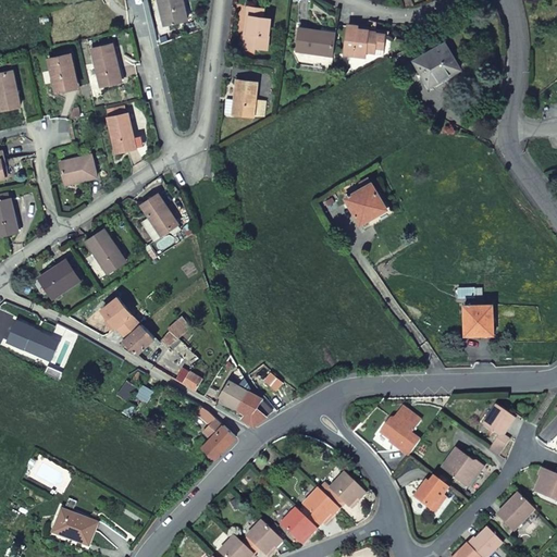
[(186,20),(182,0),(157,0),(159,7),(163,7),(166,24),(186,20)]
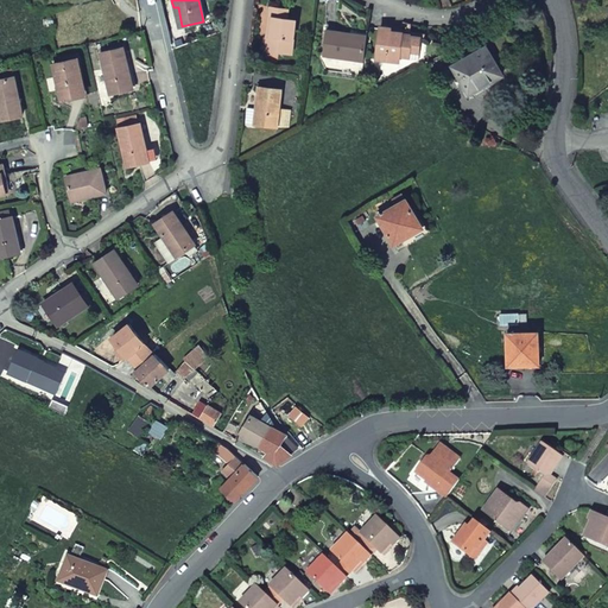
[(272,19),(267,51),(290,55),(295,21),(285,20),(286,11),(270,8),(268,19),(272,19)]
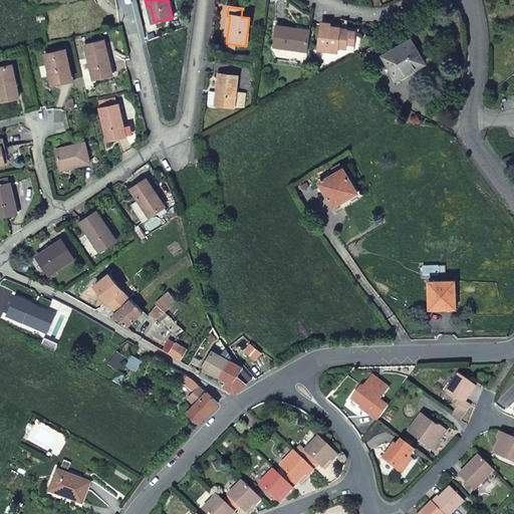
[(339,26),(327,24),(328,21),(320,21),(316,48),(335,50),(336,46),(343,47),(344,40),(352,41),(354,30),(338,28),(339,26)]
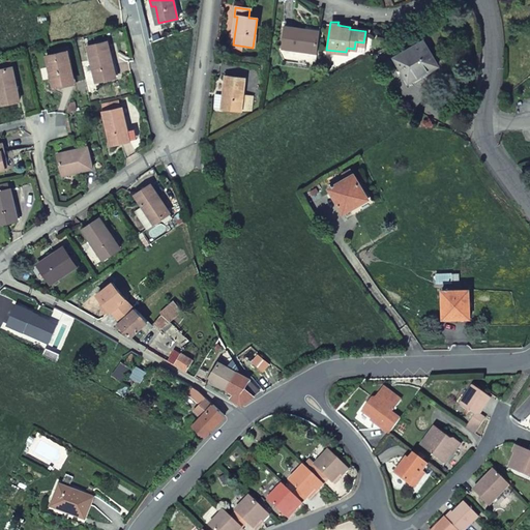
[(281,48),(316,51),(317,46),(318,32),(304,30),(304,27),(283,25),(281,48)]
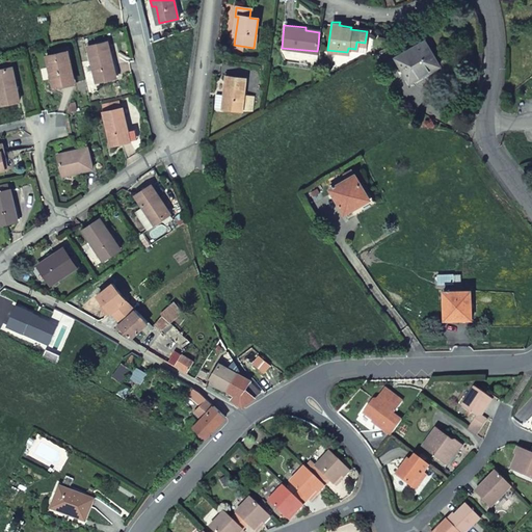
[(350,29),(367,31),(367,32),(370,33),(371,28),(351,25),(351,27),(350,29)]
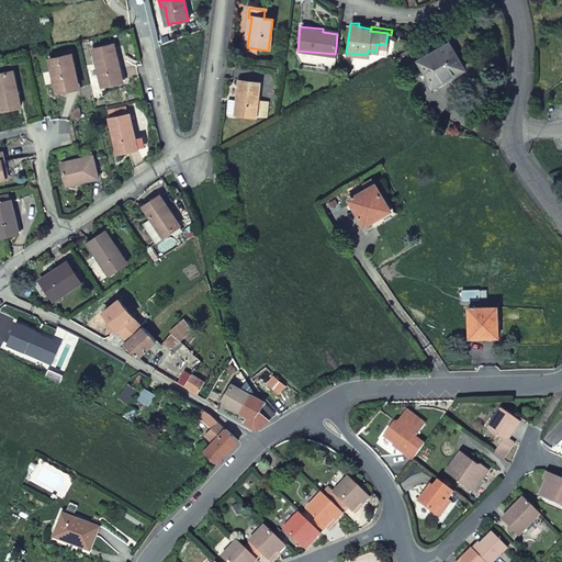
[(121,82),(113,44),(91,49),(100,87),(121,82)]
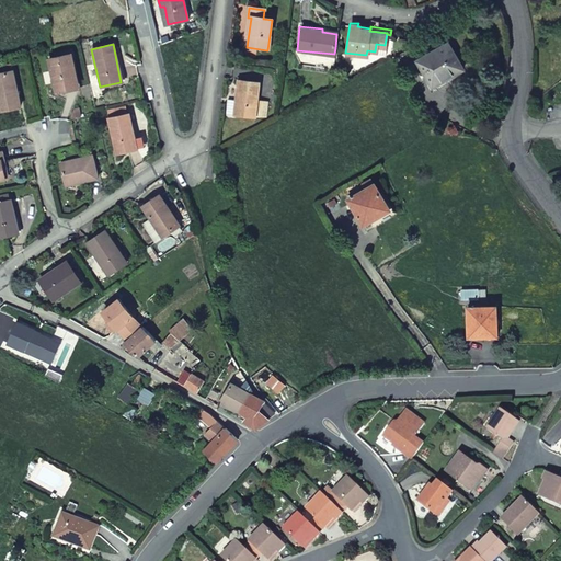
[(427,87),(459,70),(445,44),(414,61),(427,87)]
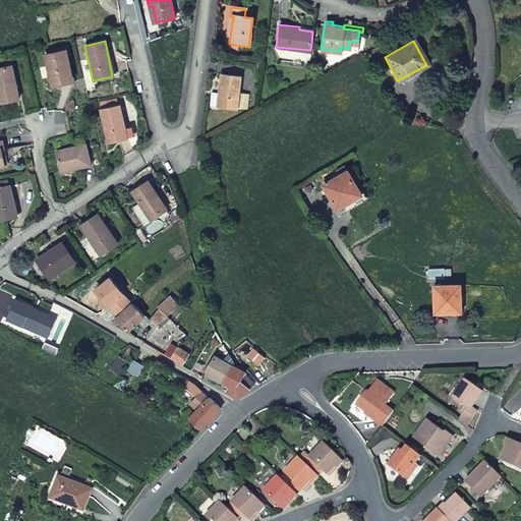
[(50,85),(69,81),(64,60),(67,59),(65,50),(44,55),(50,85)]
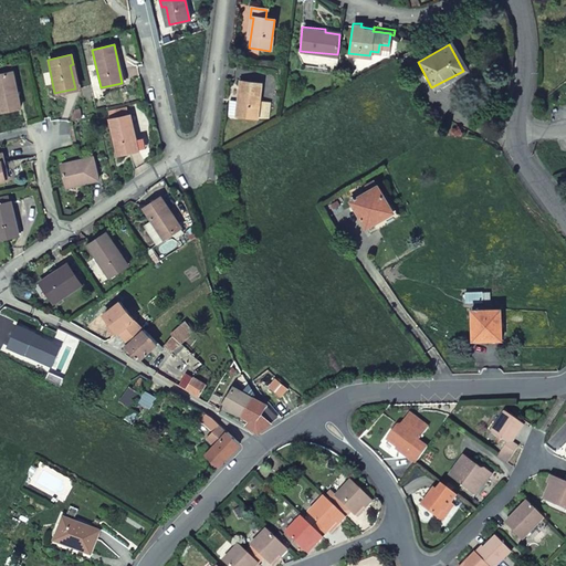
[(0,72),(0,111),(18,106),(11,71),(0,72)]
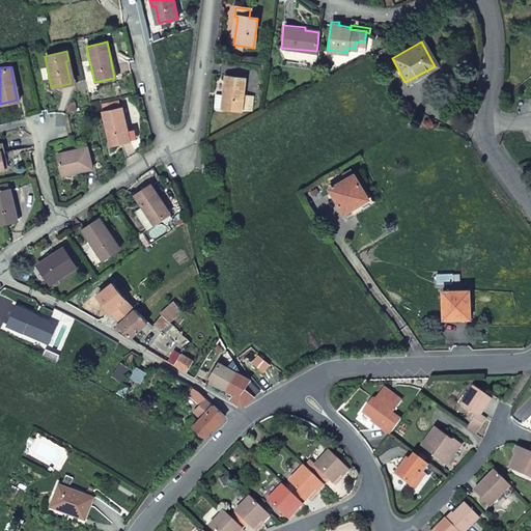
[(223,95),(222,109),(242,111),(251,111),(252,96),(243,95),(245,79),(225,77),(223,95)]
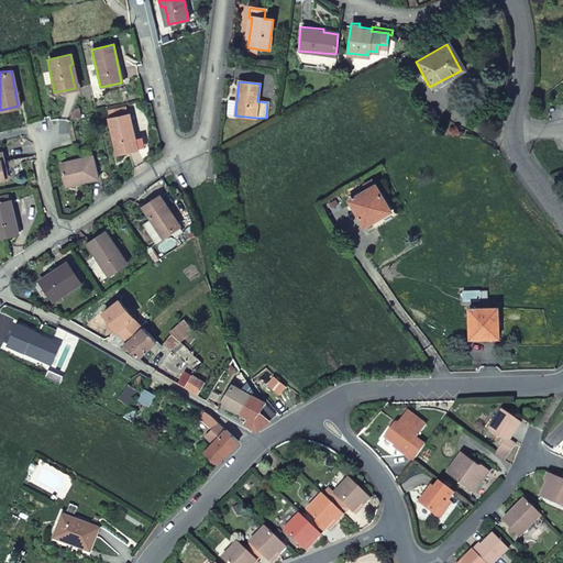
[(235,116),(236,101),(228,100),(227,114),(235,116)]
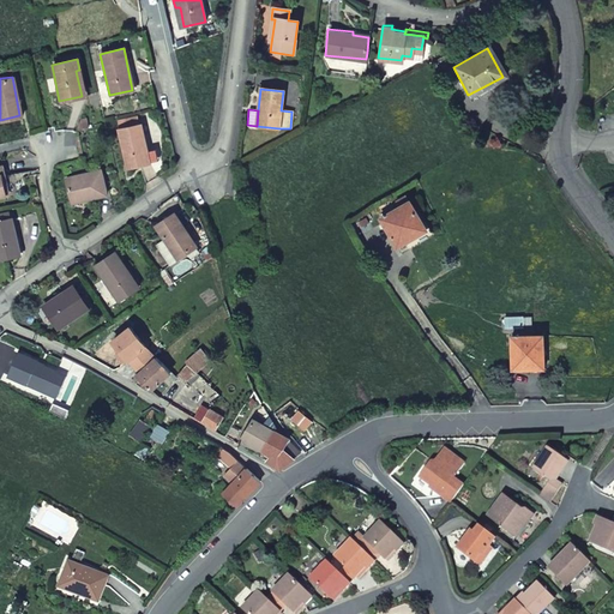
[(118,131),(126,168),(149,163),(139,125),(118,131)]
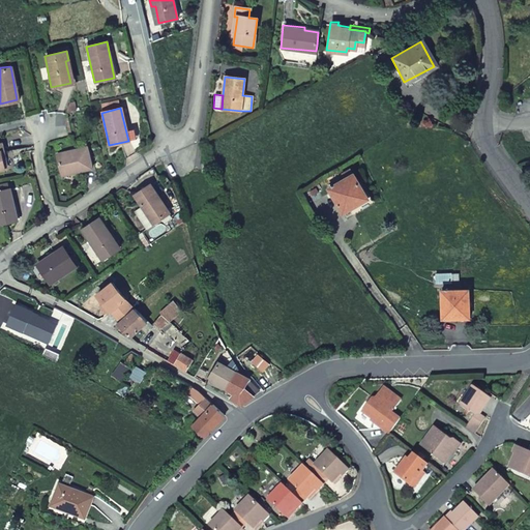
[(86,146),(56,153),(60,172),(78,168),(79,171),(91,168),(86,146)]
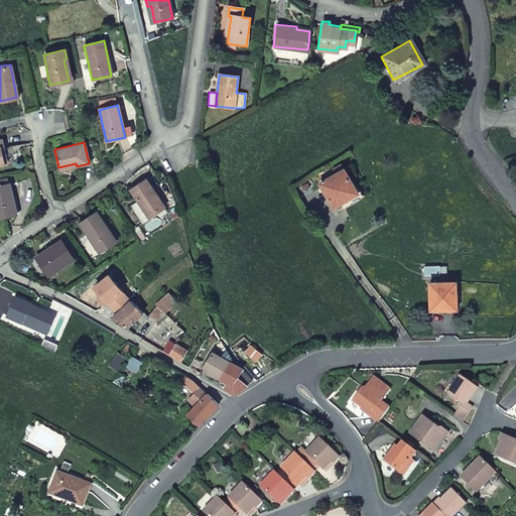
[(358,190),(344,167),(318,181),(334,205),(358,190)]
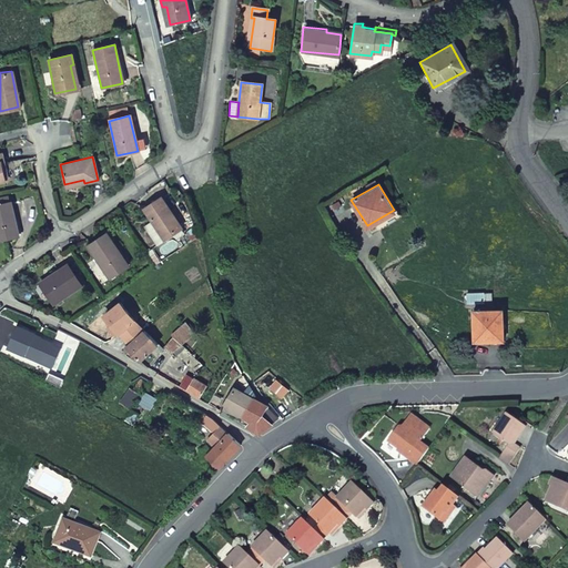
[(143,209),(163,239),(180,229),(160,198),(143,209)]
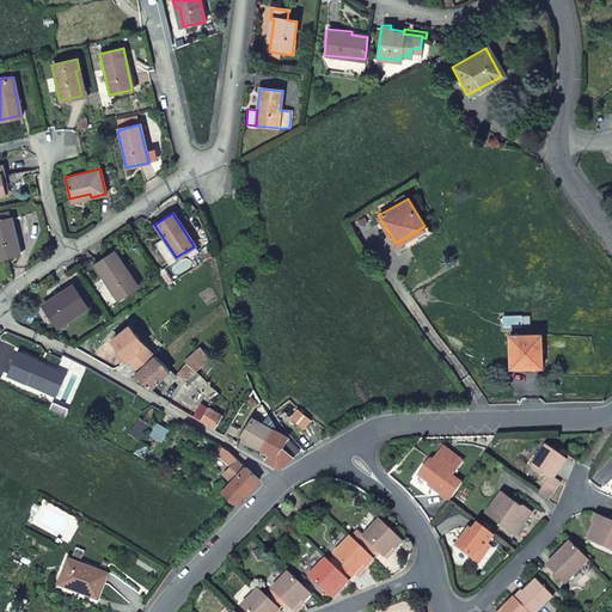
[(0,257),(18,254),(11,218),(8,218),(0,219),(0,257)]
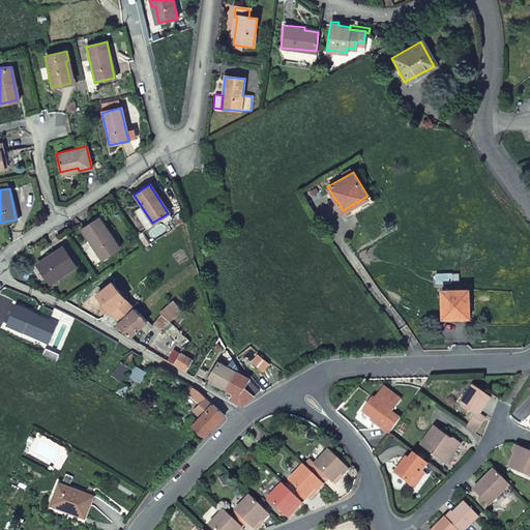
[(347,216),(371,202),(367,196),(343,210),(347,216)]
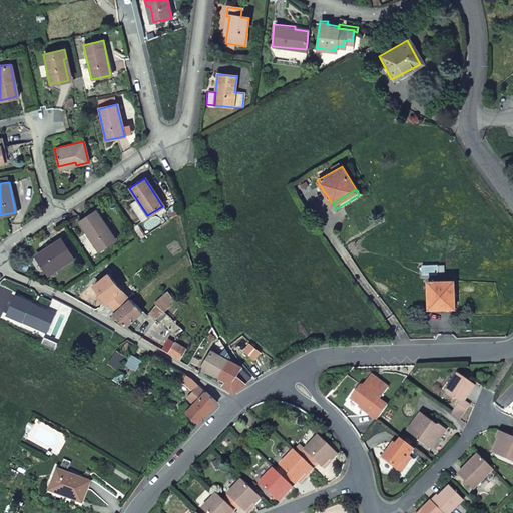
[(115,240),(96,210),(79,221),(98,251),(115,240)]
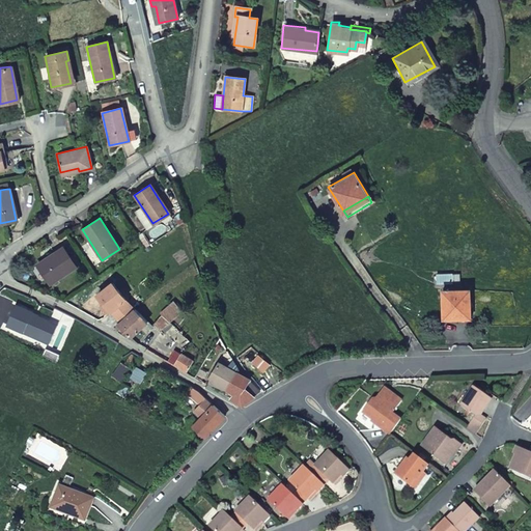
[(56,280),(76,267),(63,248),(37,266),(44,276),(51,272),(56,280)]
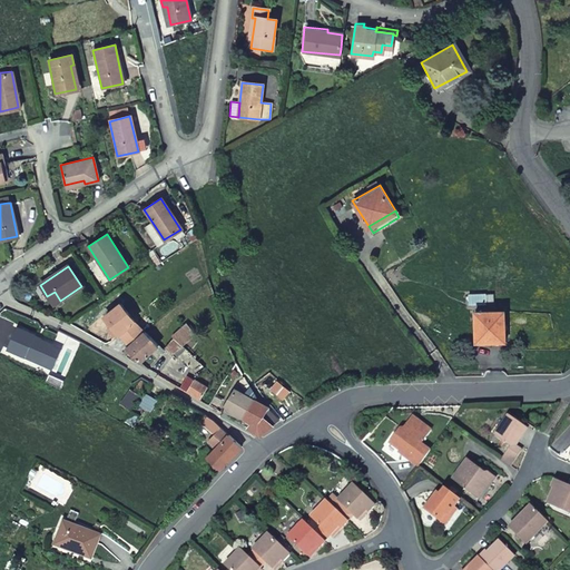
[(60,301),(55,292),(47,296),(53,305),(60,301)]
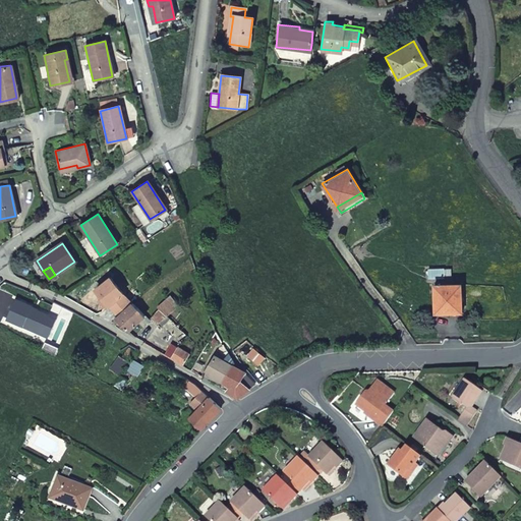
[(432,276),(443,276),(442,268),(427,269),(428,277),(432,276)]
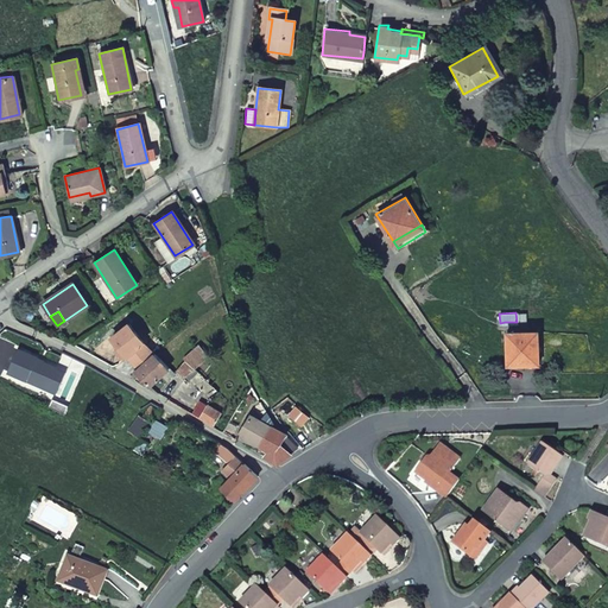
[(153,354),(127,323),(112,337),(118,344),(125,354),(126,354),(127,354),(133,361),(138,368),(153,354)]
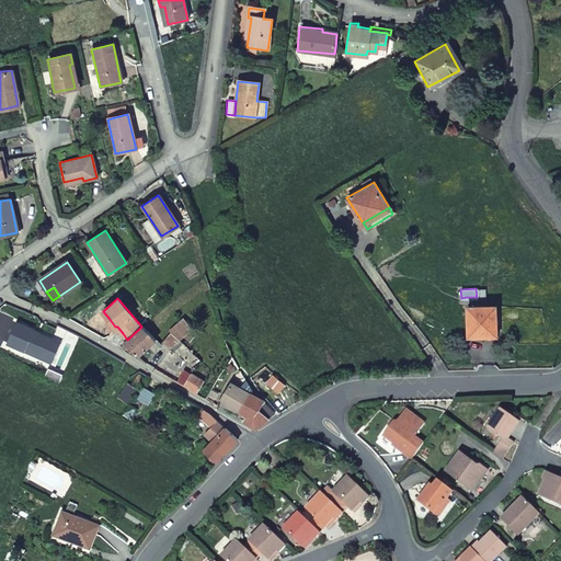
[(469,336),(497,335),(496,304),(477,305),(467,305),(469,336)]
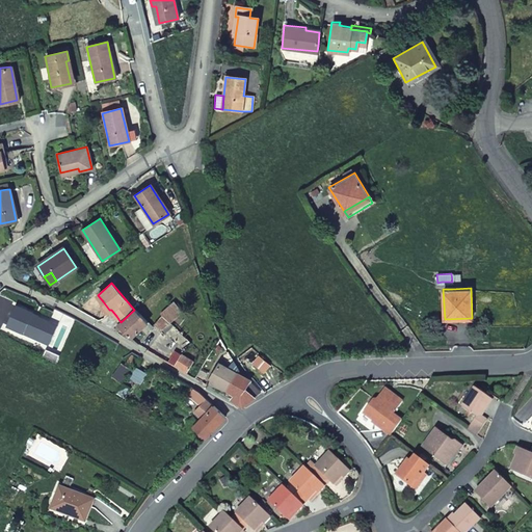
[(109,310),(103,301),(99,306),(106,313),(109,310)]
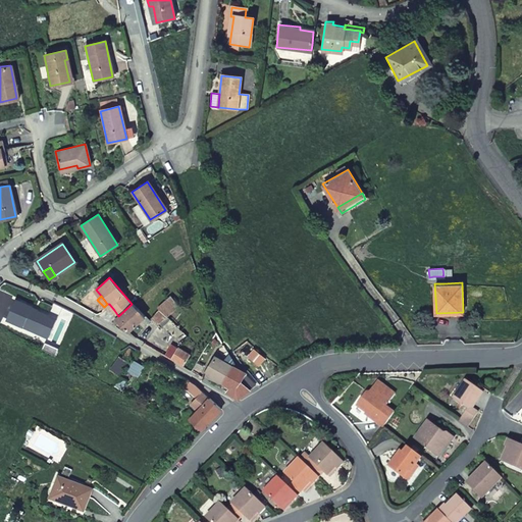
[(172,296),(159,307),(160,309),(152,316),(158,324),(180,305),(172,296)]
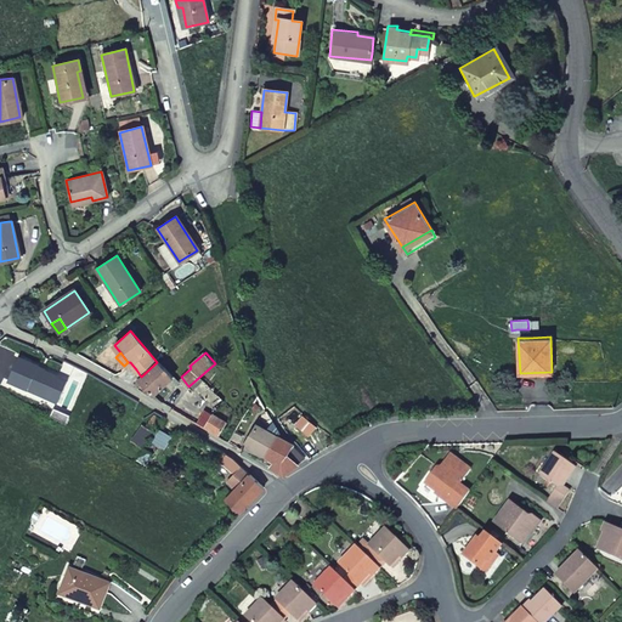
[(7,380),(47,399),(57,378),(35,368),(35,366),(27,362),(17,357),(7,380)]
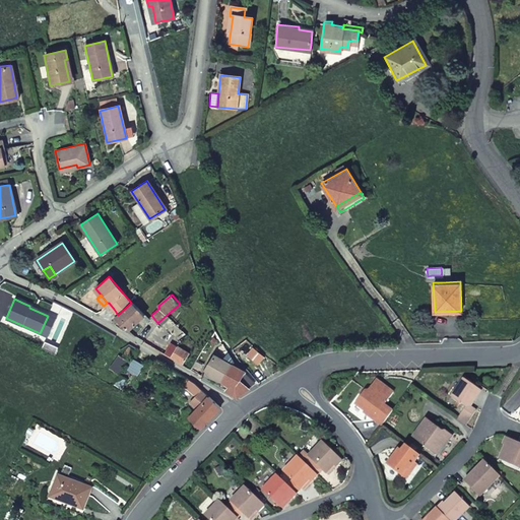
[(132,325),(137,320),(142,324),(148,318),(132,302),(131,303),(118,315),(115,318),(117,320),(114,324),(120,328),(123,326),(127,330),(132,325)]
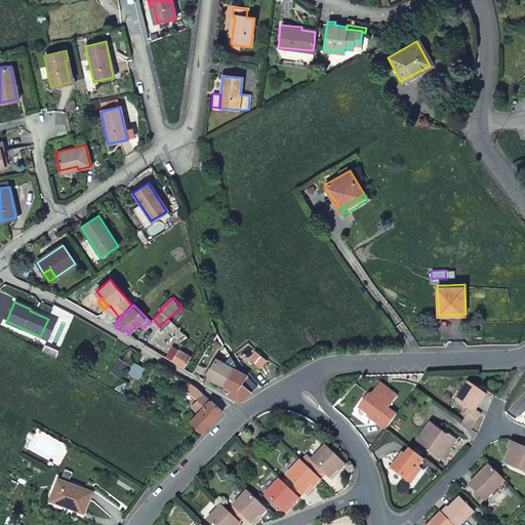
[(172,346),(165,357),(171,361),(178,350),(172,346)]
